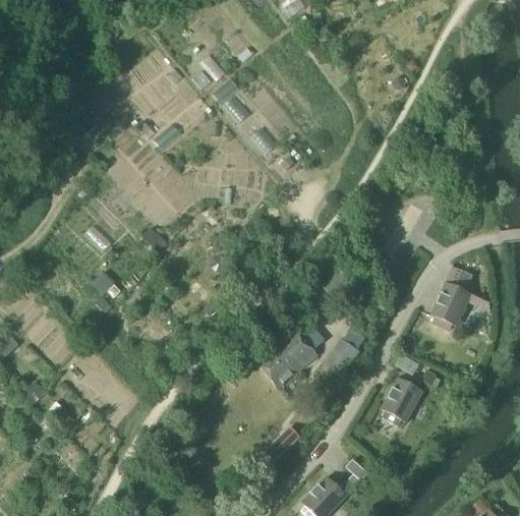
[(236,77),(221,89),(227,97),(242,87),(236,77)]
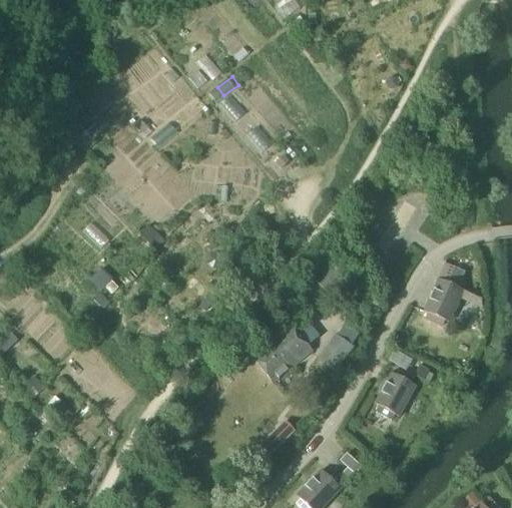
[(443,279),(434,275),(420,307),(425,309),(422,315),(438,322),(440,316),(445,318),(459,286),(451,282),(452,278),(444,275),(443,279)]
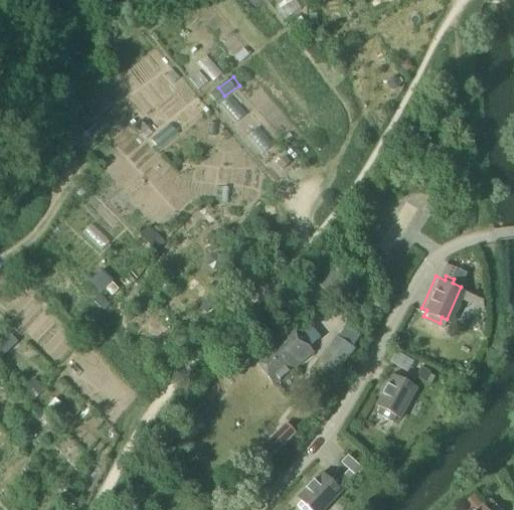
[(338,335),(352,344),(361,331),(347,321),(338,335)]
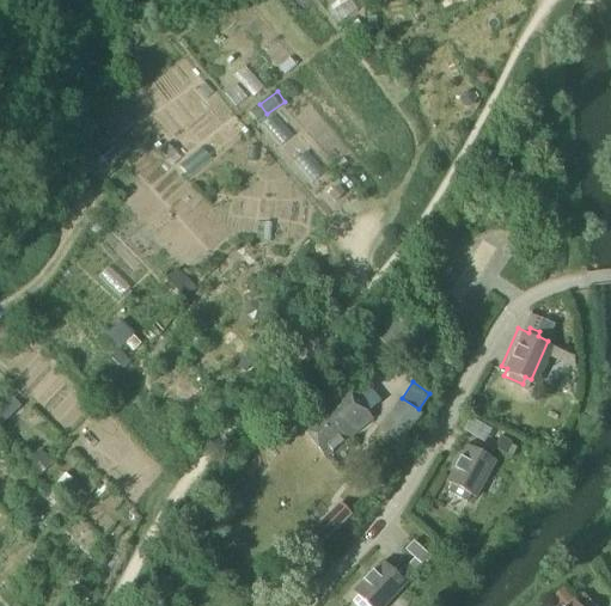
[(325,453),(372,416),(344,383),(298,420),(325,453)]
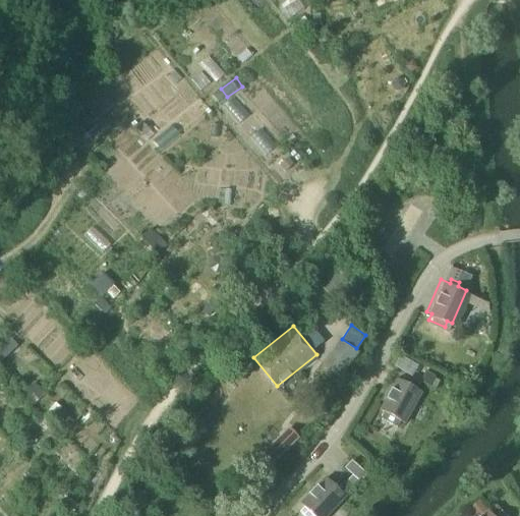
[(342,339),(340,337),(323,364),(342,378),(359,350),(356,348),(342,339)]
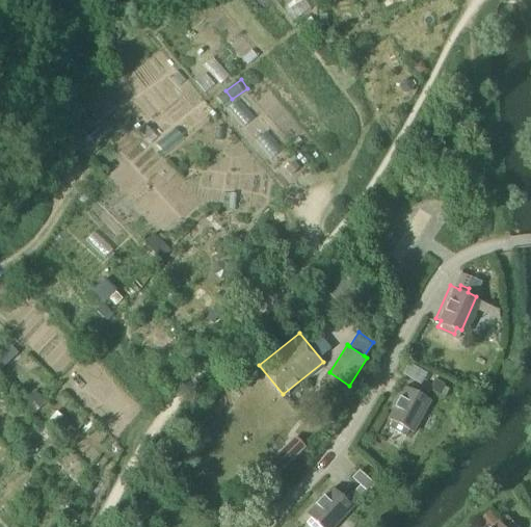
[(435,376),(430,386),(441,391),(445,381),(435,376)]
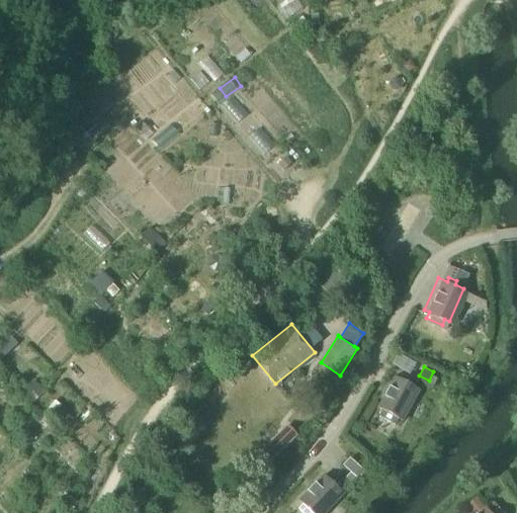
[(403,378),(395,374),(377,406),(382,408),(379,414),(395,422),(398,416),(402,419),(419,388),(411,382),(413,379),(405,374),(403,378)]
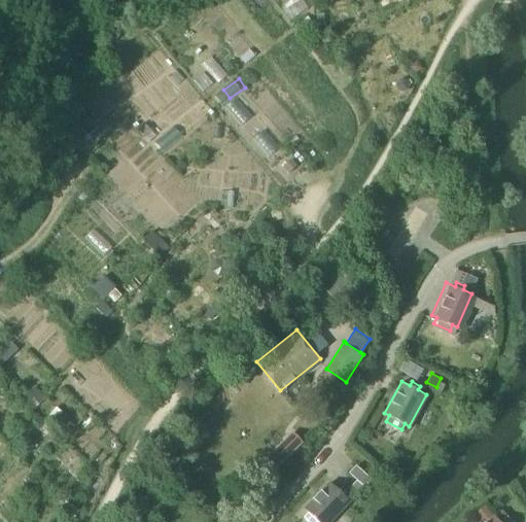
[(276,468),(296,447),(303,441),(290,429),(264,456),(276,468)]
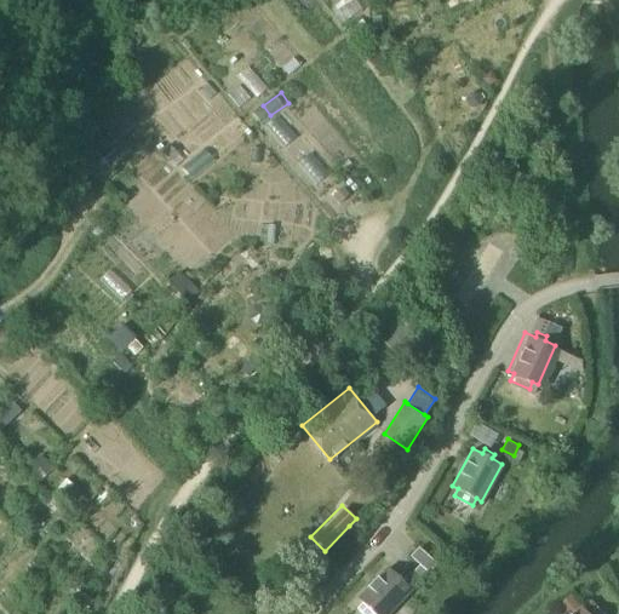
[(420,545),(411,554),(420,562),(412,571),(422,579),(439,562),(420,545)]
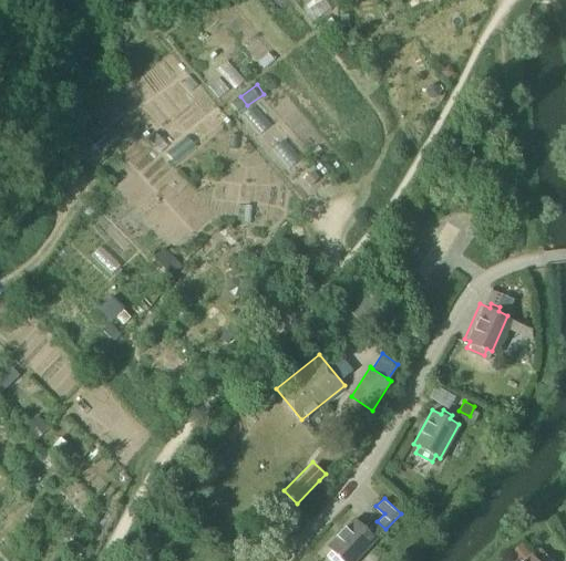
[(361,523),(353,517),(327,544),(331,549),(326,553),(333,560),(352,560),(376,538),(368,530),(371,527),(364,520),(361,523)]
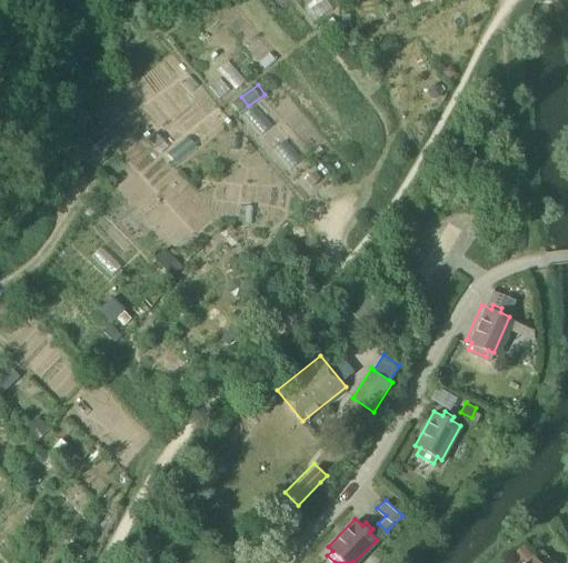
[(525,543),(512,553),(519,562),(520,562),(532,553),(525,543)]
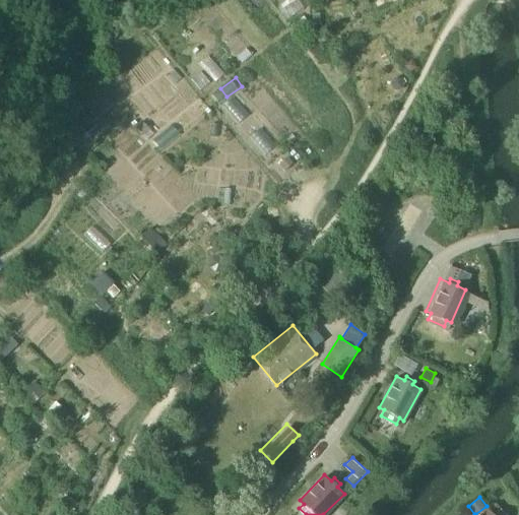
[(494,513),(500,508),(496,503),(489,508),(494,513)]
